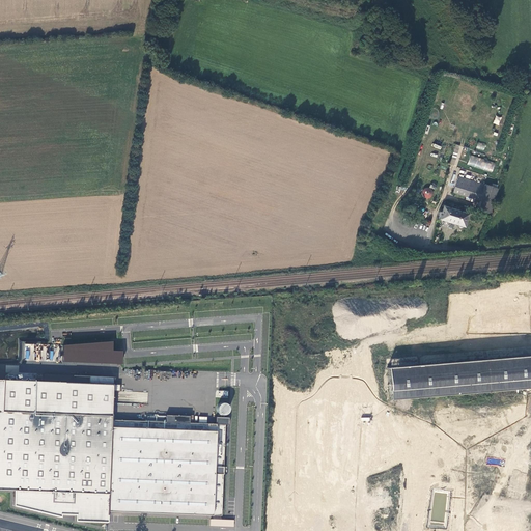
[(478,142),(476,148),(483,150),(485,144),(478,142)]
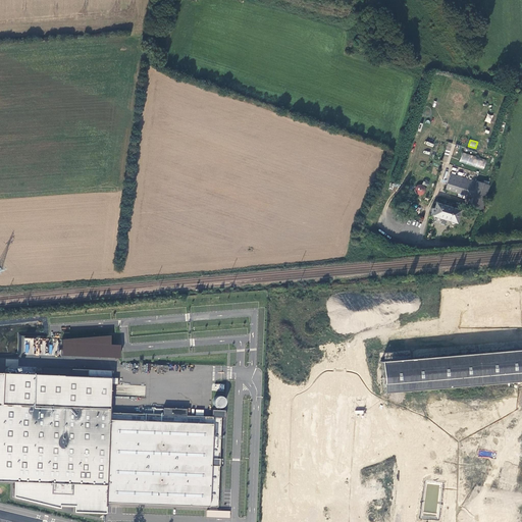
[(492,157),(448,143),(441,162),(486,176),(492,157)]
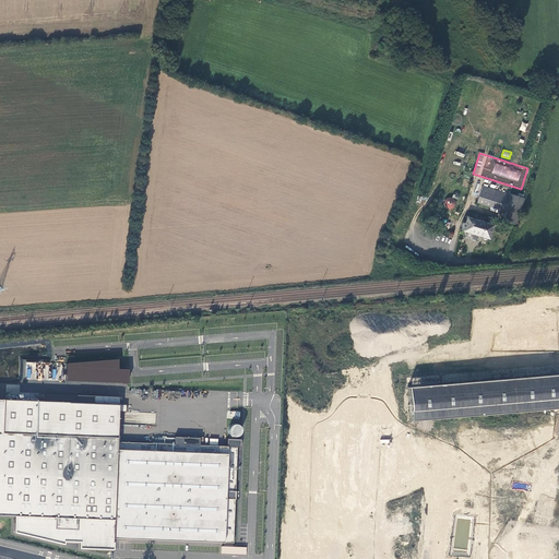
[(482,186),(477,203),(504,212),(510,194),(482,186)]
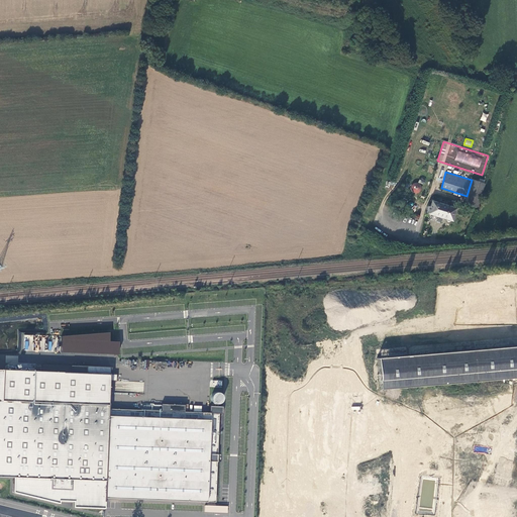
[(463,204),(477,208),(485,184),(472,180),(467,196),(463,204)]
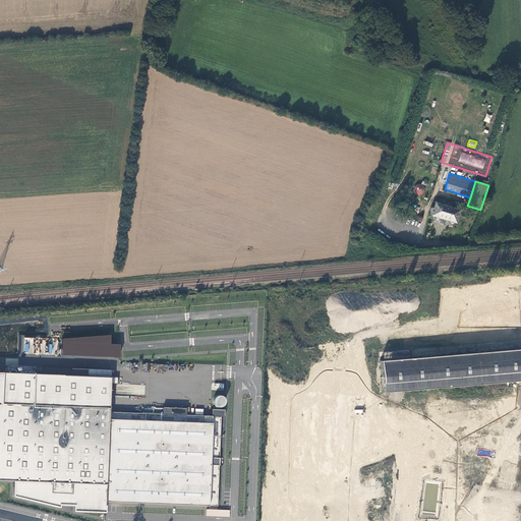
[(421,195),(425,187),(417,183),(412,191),(421,195)]
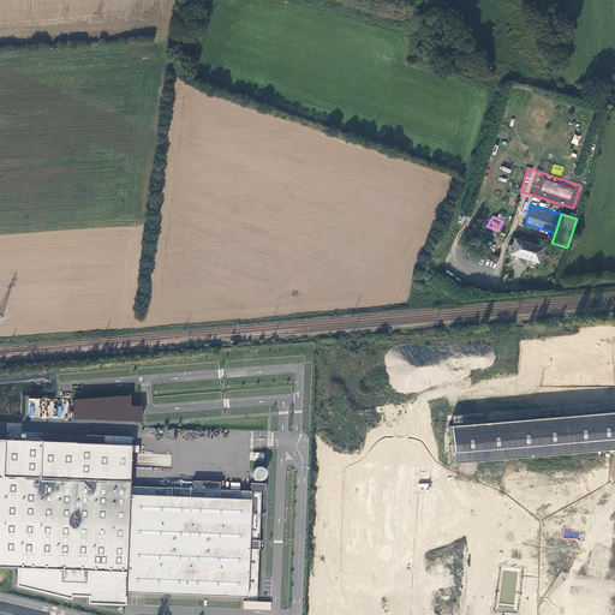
[(530,238),(515,234),(508,255),(536,263),(541,249),(543,243),(538,240),(537,248),(527,245),(530,238)]
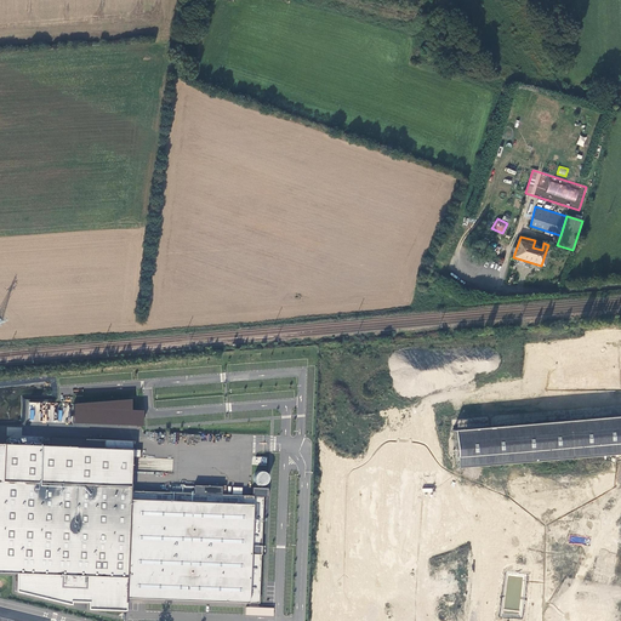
[(593,362),(597,396),(603,394),(600,376),(605,376),(605,372),(611,371),(611,369),(609,370),(608,365),(611,365),(608,342),(591,343),(592,352),(594,352),(596,355),(598,355),(598,352),(600,352),(602,360),(593,362)]
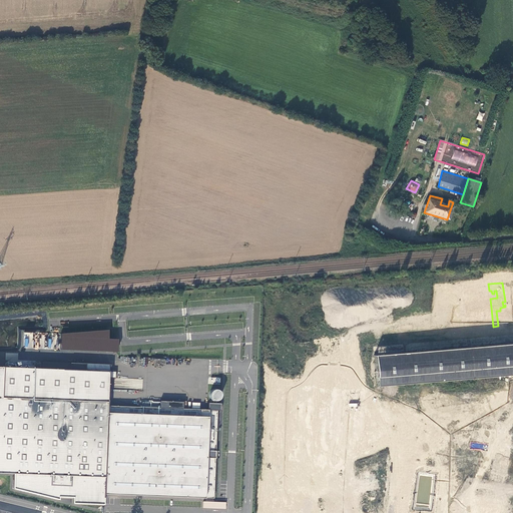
[(108,330),(61,334),(60,350),(117,352),(117,339),(108,339),(108,330)]
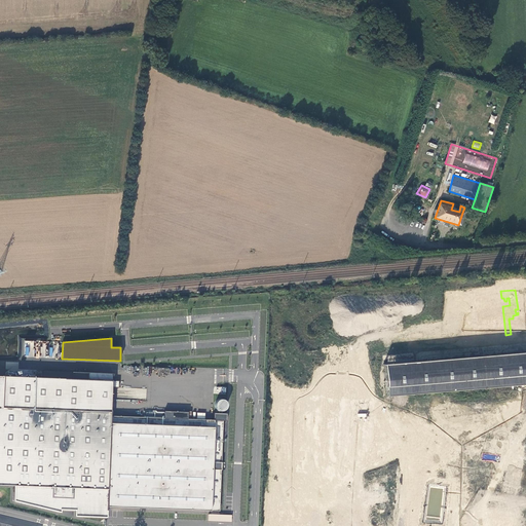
[(386,395),(525,384),(525,353),(525,352),(384,364),(386,395)]
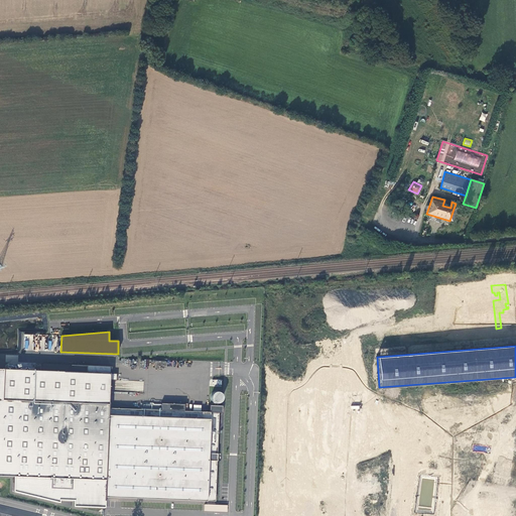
[(0,476),(10,477),(9,496),(56,499),(56,501),(71,501),(71,507),(102,509),(102,497),(214,502),(218,413),(209,412),(182,411),(160,410),(106,407),(108,367),(69,365),(69,372),(0,368),(0,476)]
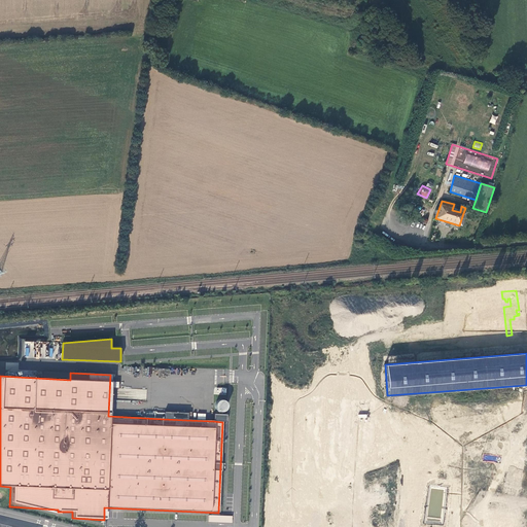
[(223,411),(224,409),(225,407),(225,405),(224,402),(223,401),(221,400),(219,399),(217,399),(215,400),(214,401),(213,403),(213,406),(213,408),(214,410),(215,411),(217,412),(219,412),(221,412),(223,411)]
